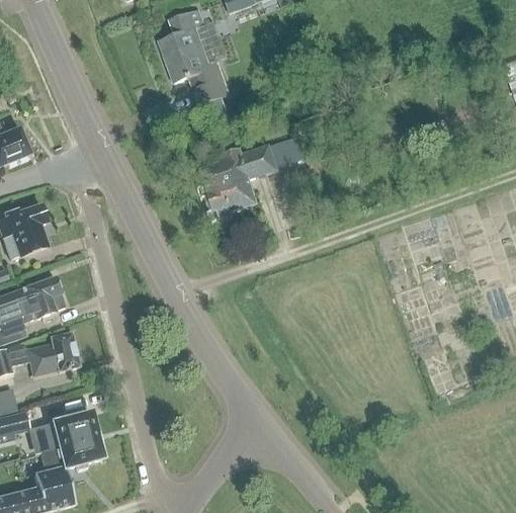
[(226,0),(230,10),(255,0),(226,0)]
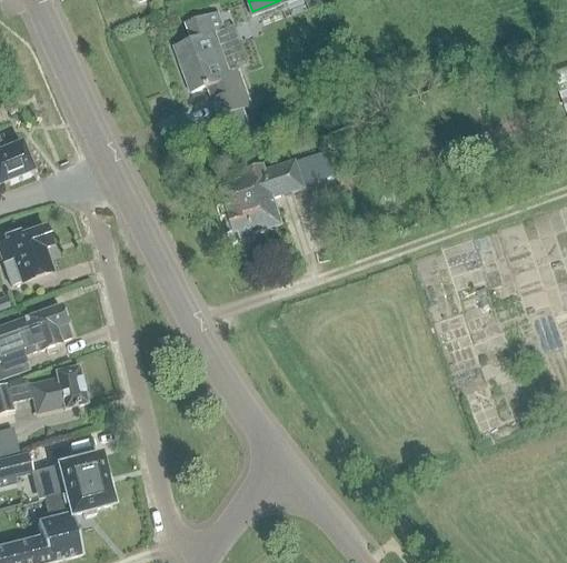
[(219,113),(252,102),(239,66),(230,69),(216,30),(225,27),(219,9),(187,20),(192,37),(175,43),(191,90),(218,80),(222,92),(212,96),(219,113)]
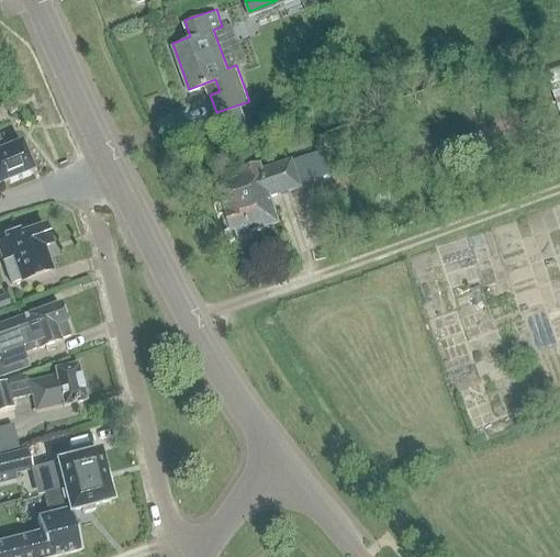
[(559,62),(547,67),(559,104),(559,62)]
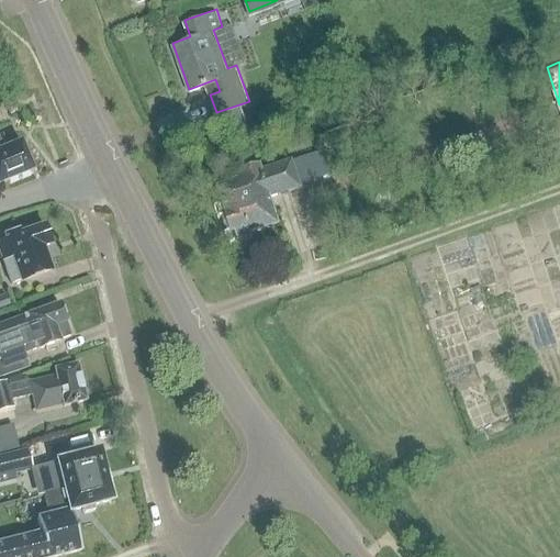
[(22,138),(7,144),(1,129),(0,129),(0,179),(33,167),(22,138)]
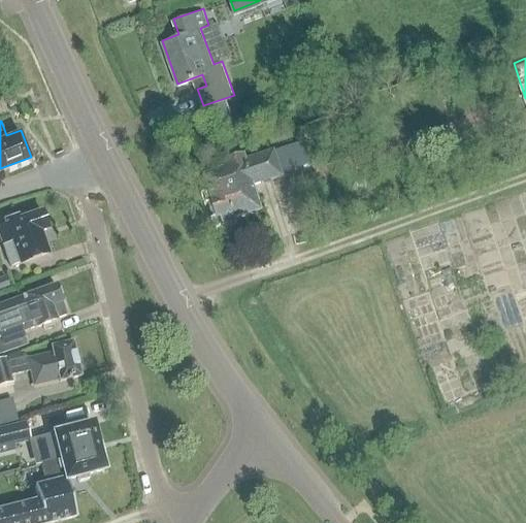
[(276,146),(283,166),(307,158),(302,139),(276,146)]
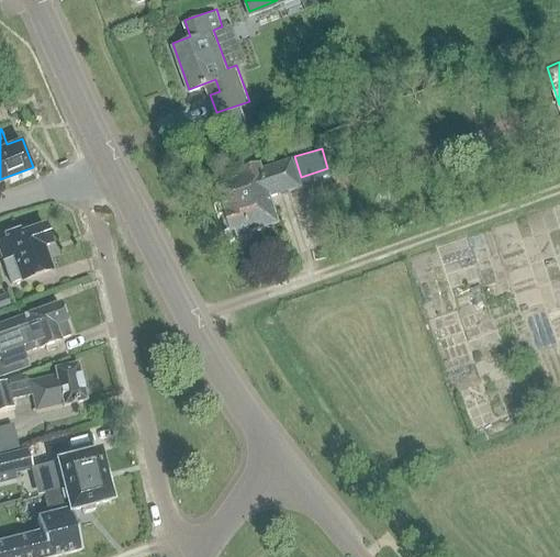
[(271,192),(301,184),(299,174),(293,157),(262,166),(261,163),(233,171),(235,178),(219,184),(226,207),(228,211),(225,215),(228,223),(234,226),(233,229),(237,227),(241,237),(255,233),(253,227),(279,220),(271,192)]
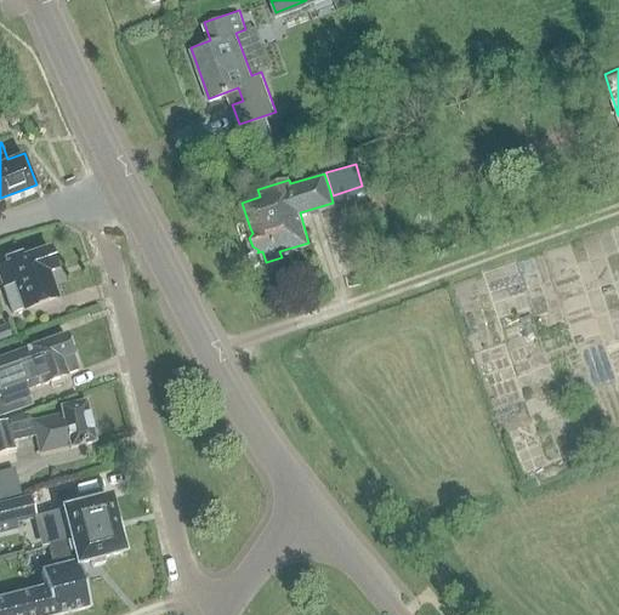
[(24,308),(58,295),(49,269),(57,267),(49,244),(24,254),(17,250),(5,255),(7,260),(0,261),(0,271),(13,309),(23,306),(24,308)]
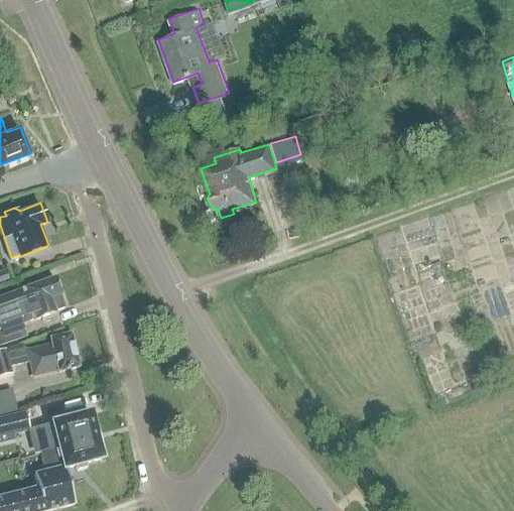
[(56,275),(23,287),(22,285),(0,292),(0,342),(27,333),(23,322),(55,309),(56,307),(66,304),(60,291),(61,289),(56,275)]
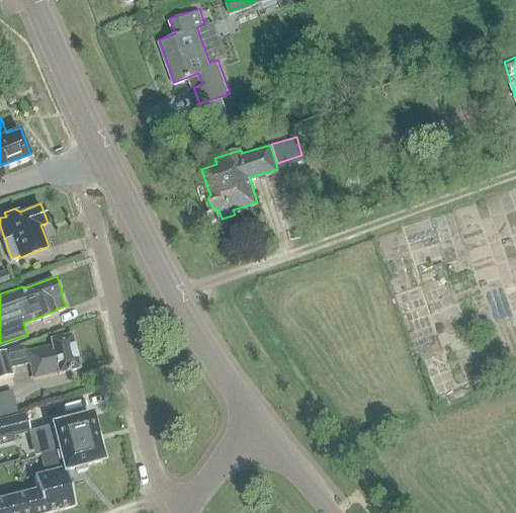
[(61,370),(80,365),(73,331),(52,336),(54,344),(29,350),(29,347),(8,351),(11,364),(30,360),(32,373),(60,367),(61,370)]
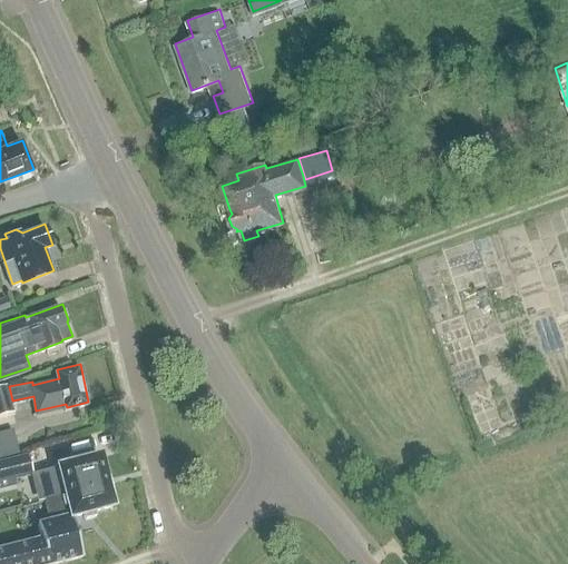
[(0,407),(11,405),(6,382),(0,382),(0,407)]
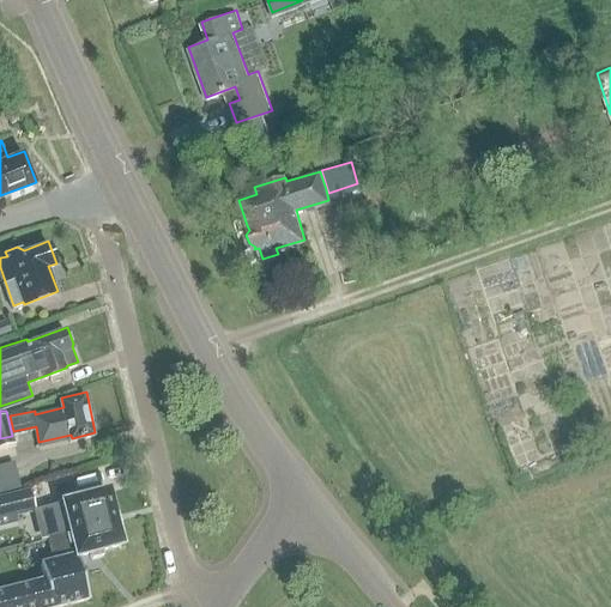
[(0,489),(31,480),(23,454),(0,460),(0,489)]
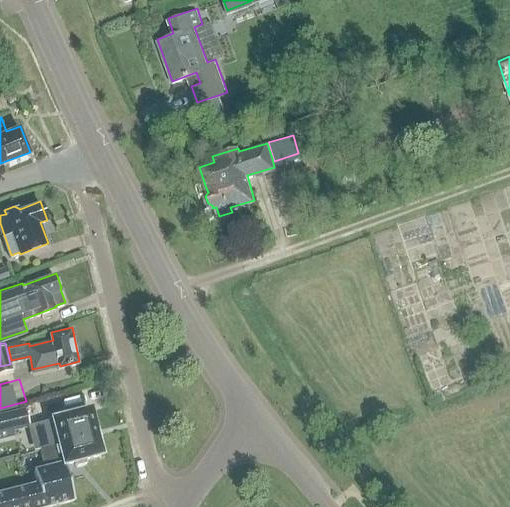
[(0,433),(15,430),(14,425),(29,421),(25,404),(0,410),(0,433)]
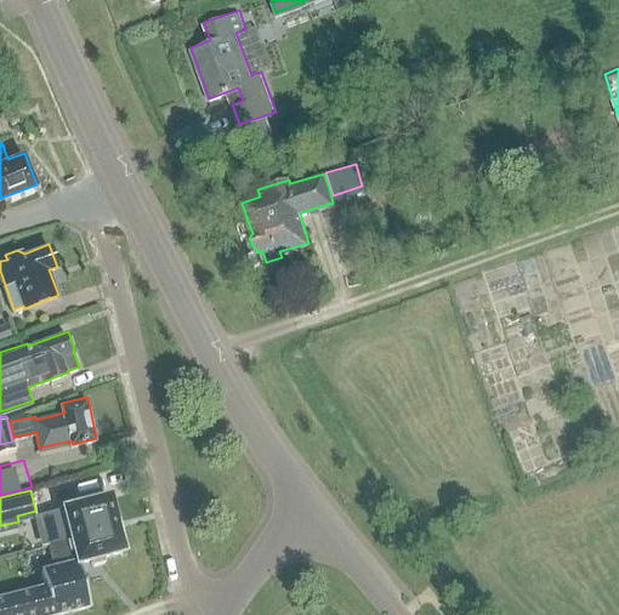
[(84,554),(85,558),(123,548),(108,495),(43,512),(56,563),(84,554)]
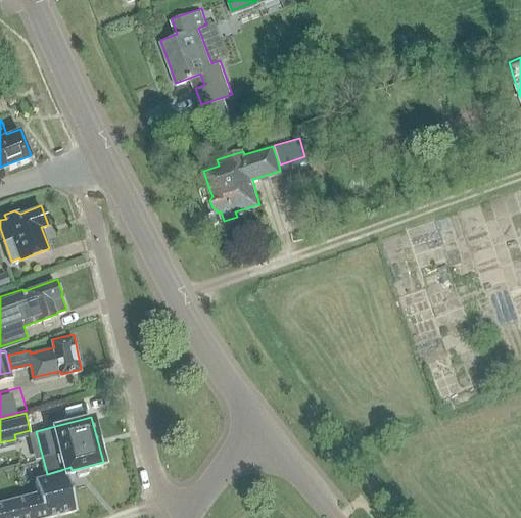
[(0,502),(0,517),(35,517),(77,507),(67,475),(72,470),(70,467),(47,474),(35,477),(38,491),(0,502)]
